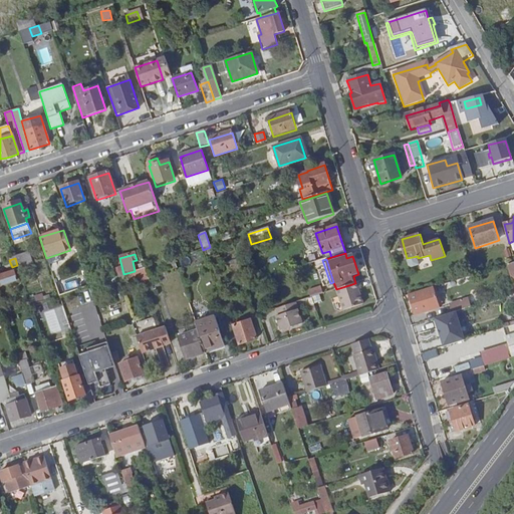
[(101,274),(104,282),(116,278),(114,270),(101,274)]
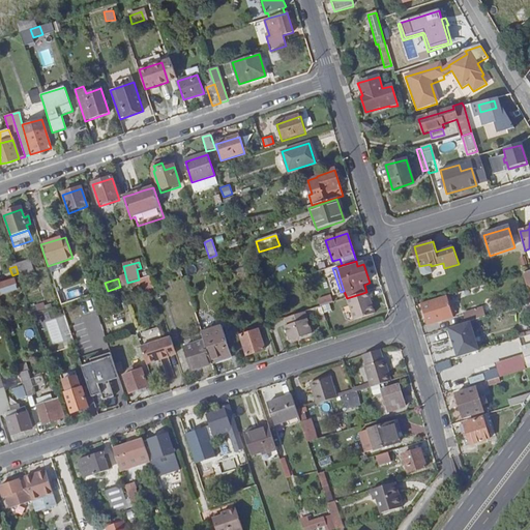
[(140,281),(120,287),(123,295),(133,292),(131,290),(143,287),(140,281)]
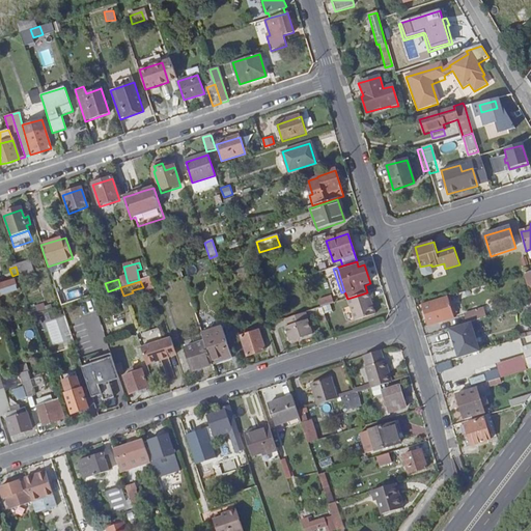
[(0,296),(18,290),(15,282),(0,286),(0,296)]
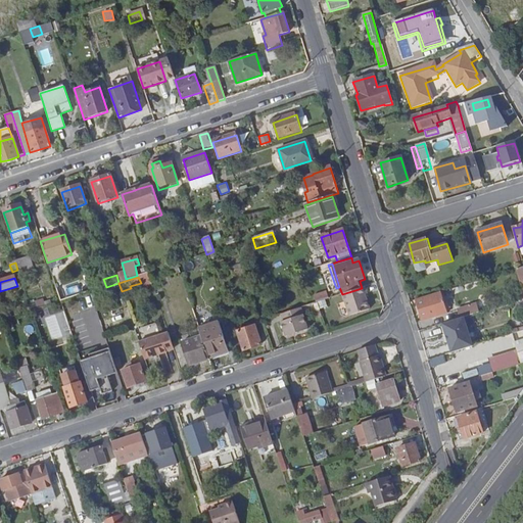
[(367,295),(365,287),(362,288),(342,294),(349,317),(369,310),(365,295),(367,295)]
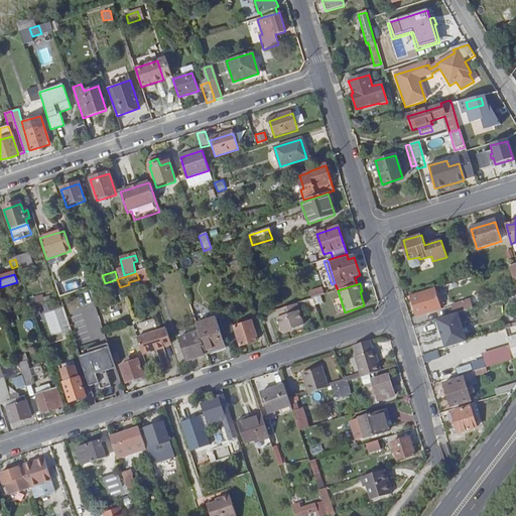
[(323,286),(309,289),(311,296),(324,293),(323,286)]
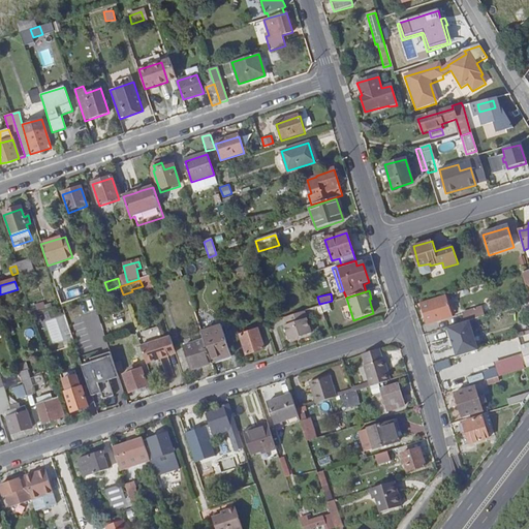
[(445,296),(421,303),(428,324),(453,317),(445,296)]
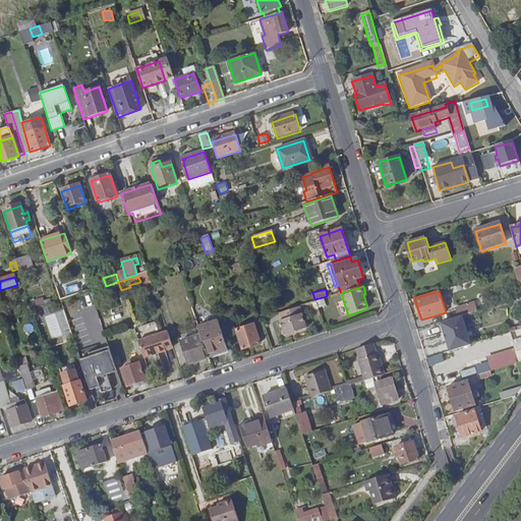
[(81,294),(60,301),(62,307),(83,300),(81,294)]
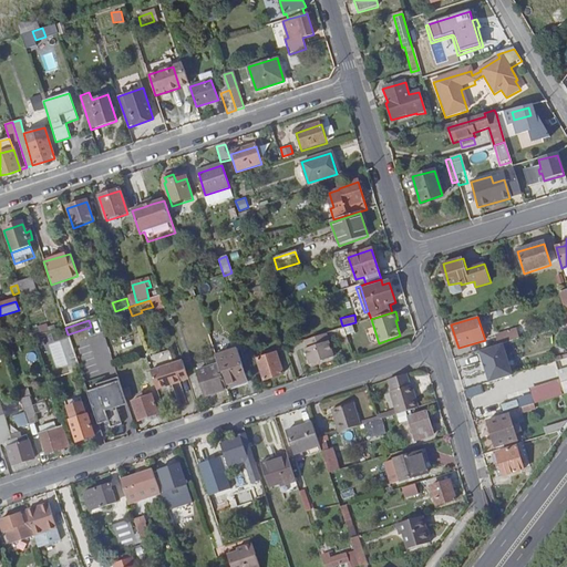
[(340,328),(342,336),(356,332),(352,325),(340,328)]
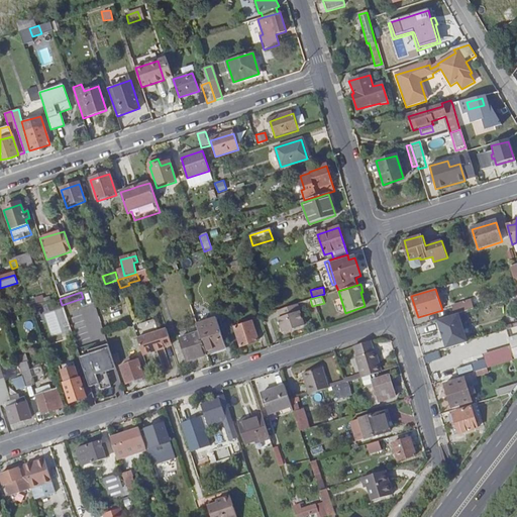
[(451,307),(453,315),(454,315),(474,309),(471,301),(451,307)]
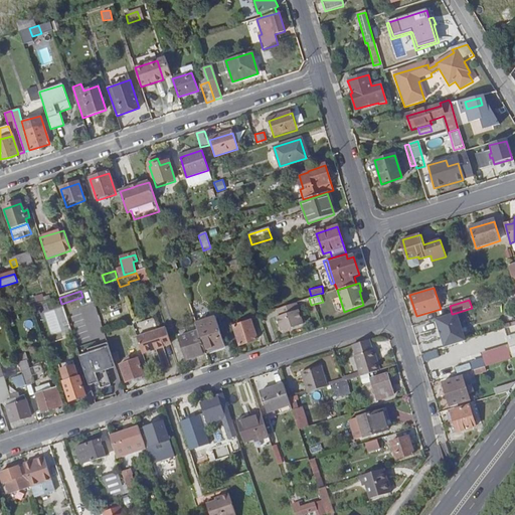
[(296,304),(277,310),(280,318),(277,319),(282,333),(303,326),(296,304)]
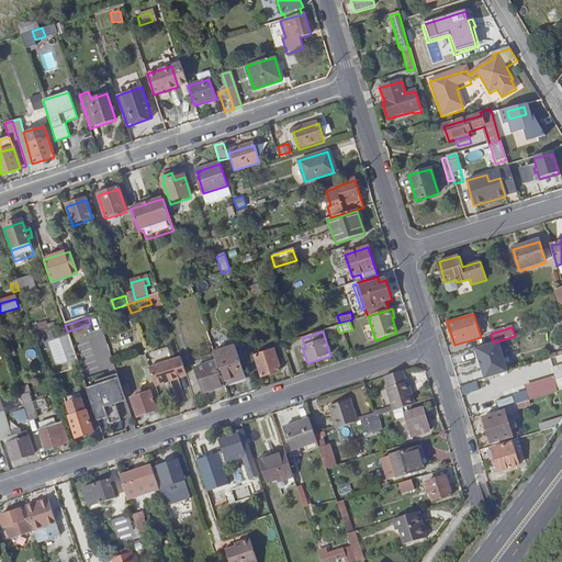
[(493,343),(475,348),(486,380),(504,374),(494,343),(493,343)]
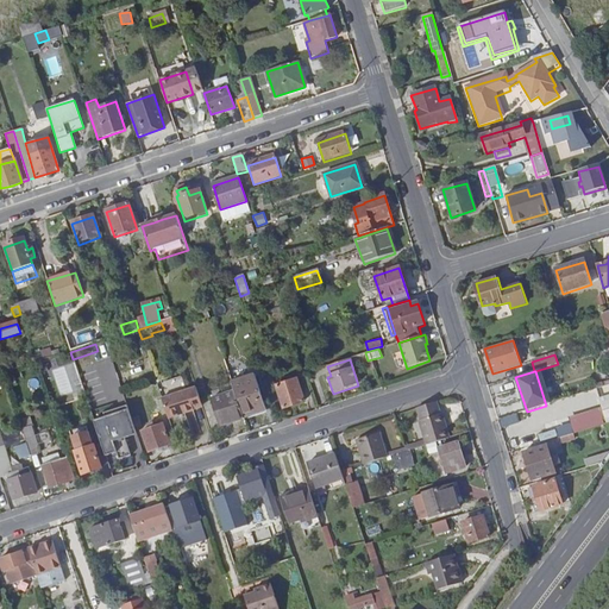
[(233,384),(234,390),(244,418),(265,410),(255,376),(233,384)]
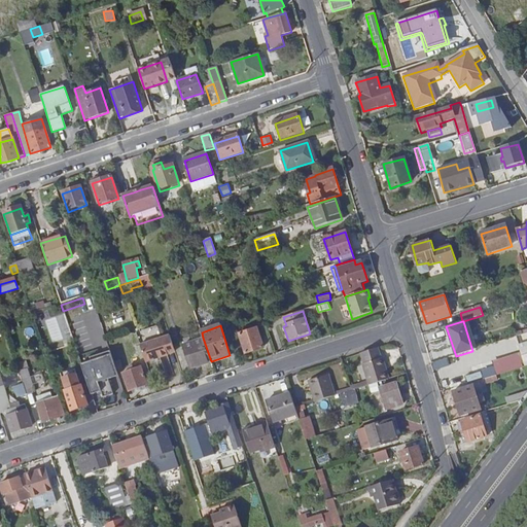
[(140,345),(146,364),(169,357),(168,354),(175,352),(169,336),(160,338),(156,328),(144,332),(147,343),(140,345)]
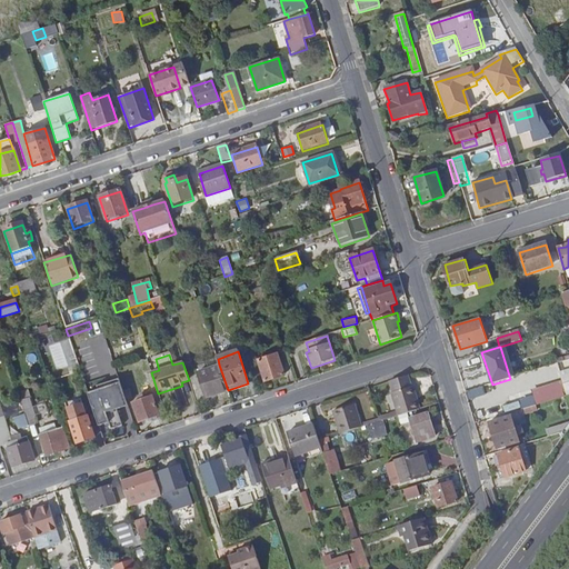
[(258,362),(266,383),(283,377),(277,356),(258,362)]
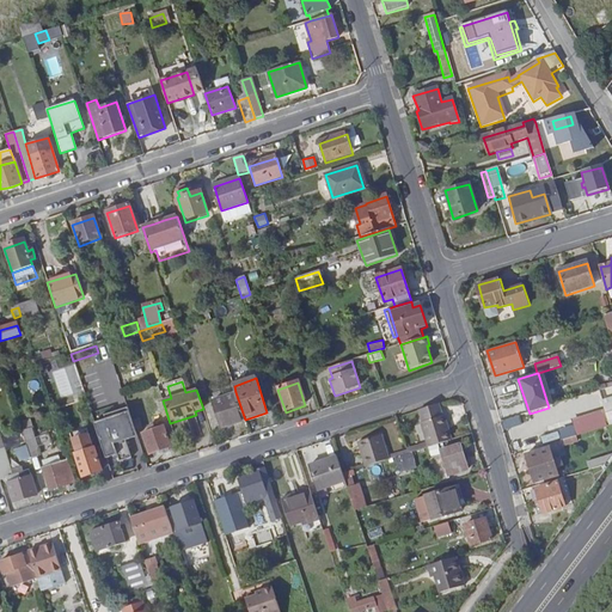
[(222,429),(246,422),(245,420),(236,392),(213,401),(222,429)]
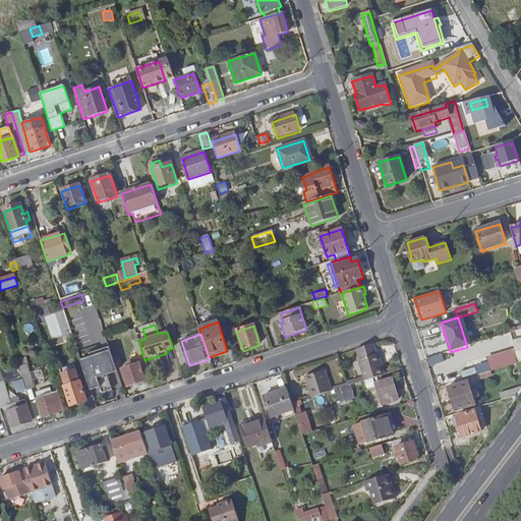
[(99,351),(107,375),(112,374),(117,372),(109,348),(104,350),(99,351)]
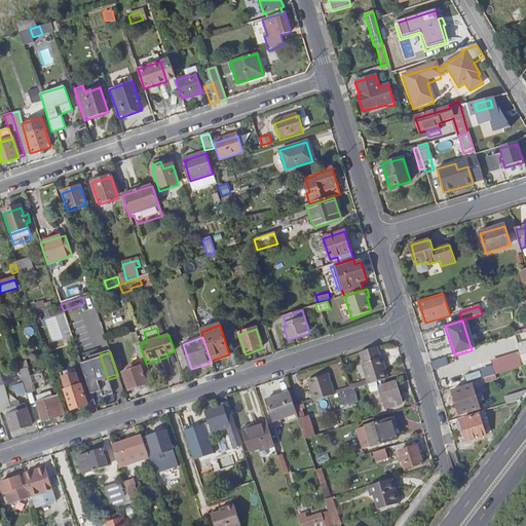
[(495,376),(522,368),(522,366),(524,366),(520,353),(491,363),(493,369),(495,376)]
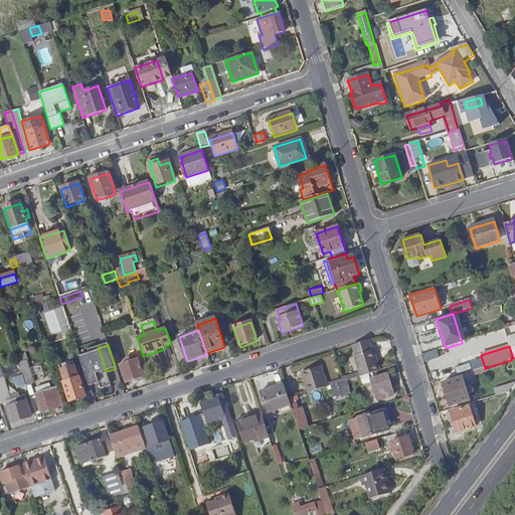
[(78,357),(89,387),(99,383),(101,389),(111,386),(106,371),(98,347),(88,351),(89,354),(78,357)]
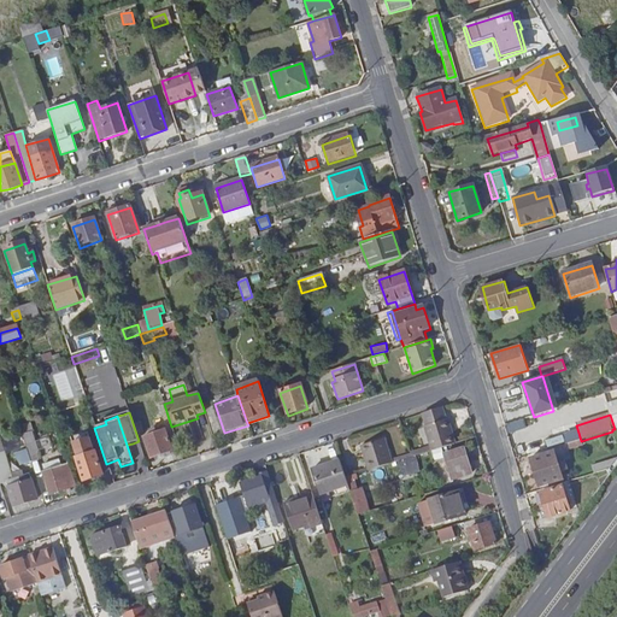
[(432,451),(454,444),(446,418),(424,425),(430,447),(432,451)]
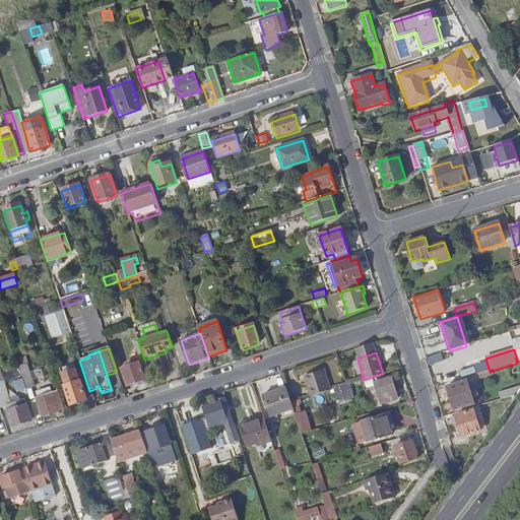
[(18,368),(26,365),(23,358),(16,361),(18,368)]
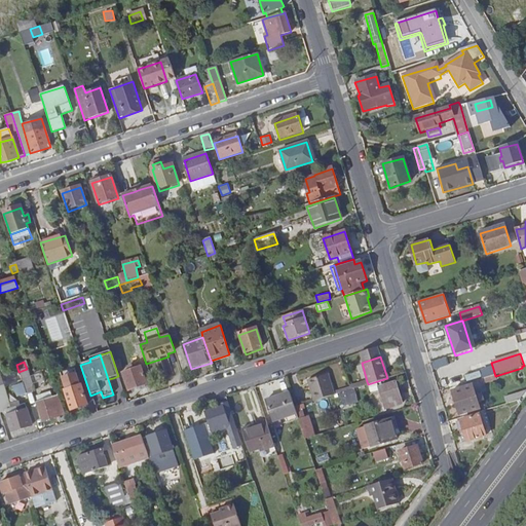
[(122,373),(128,390),(147,384),(141,367),(133,369),(132,366),(127,368),(128,371),(122,373)]
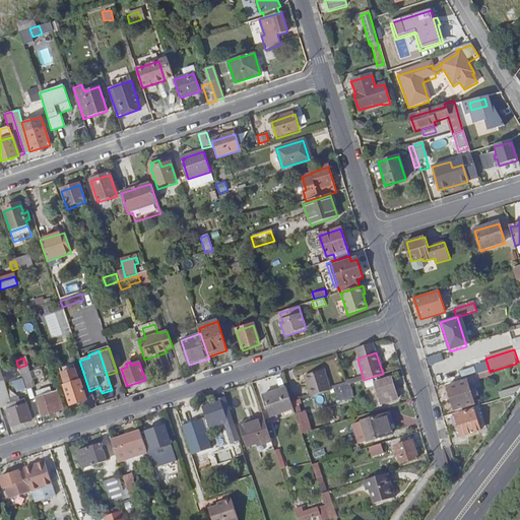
[(26,390),(26,391),(31,390),(34,386),(26,365),(18,368),(26,390)]
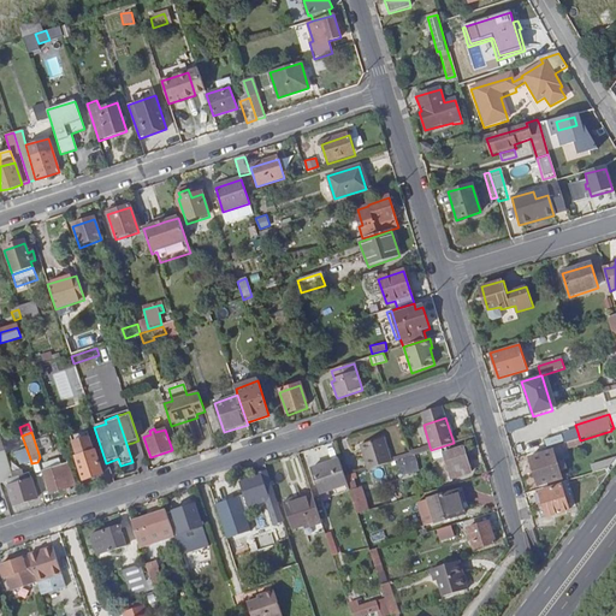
[(564,436),(567,444),(580,440),(578,432),(564,436)]
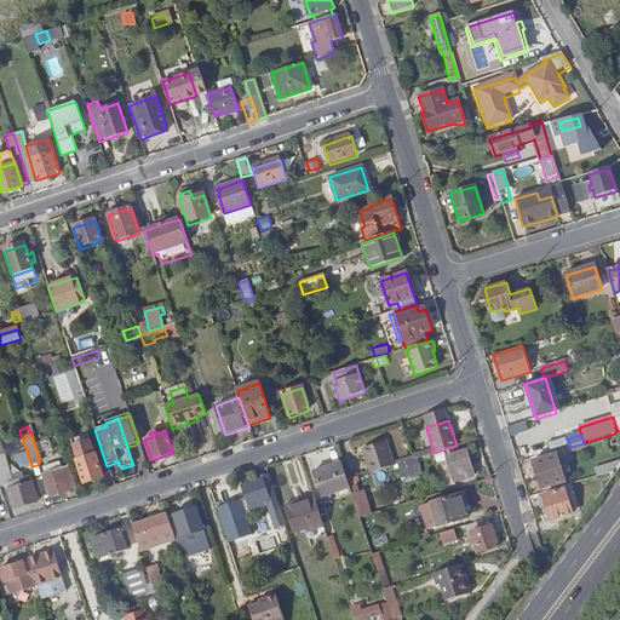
[(24,468),(32,465),(22,438),(16,441),(24,468)]
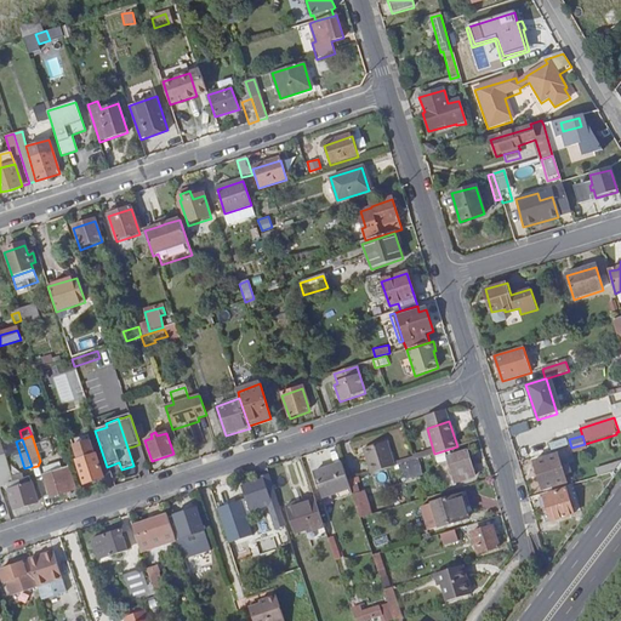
[(363,449),(371,473),(394,466),(386,440),(363,449)]
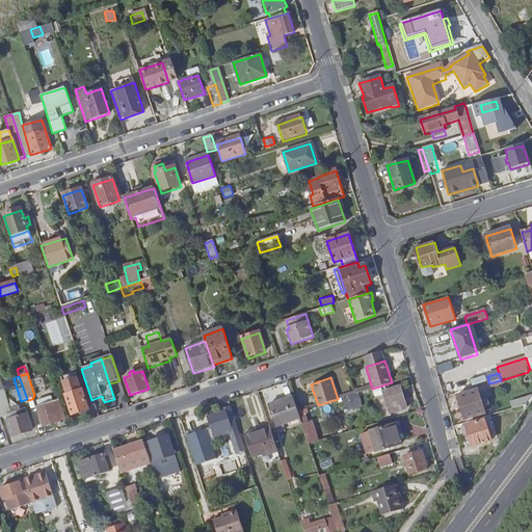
[(517,380),(509,382),(511,390),(520,388),(517,380)]
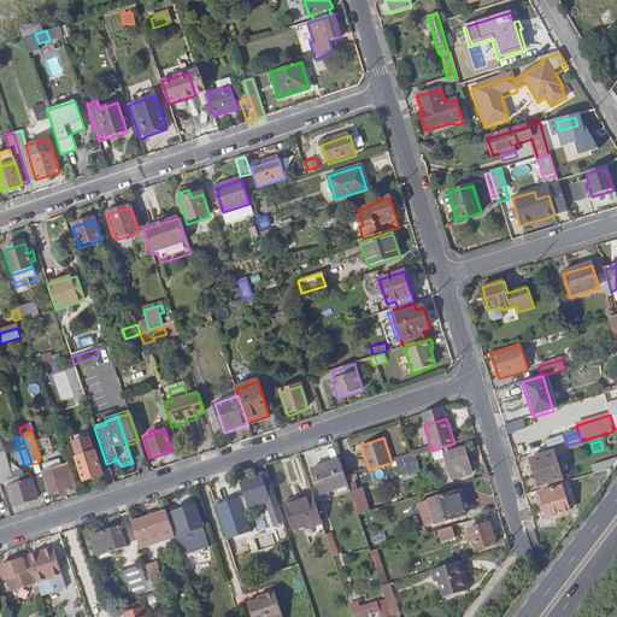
[(410,454),(411,457),(432,451),(430,447),(410,454)]
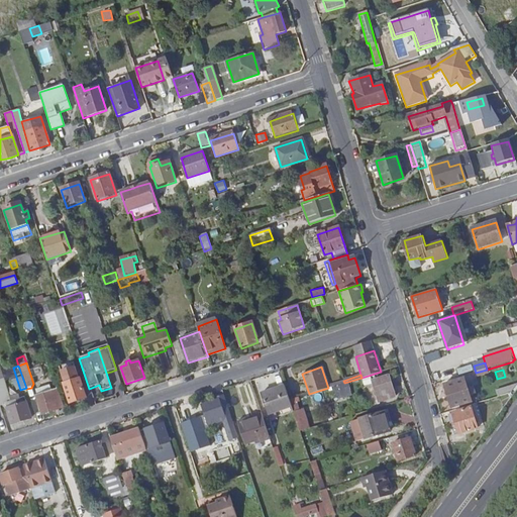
[(372,382),(379,402),(395,397),(389,376),(372,382)]
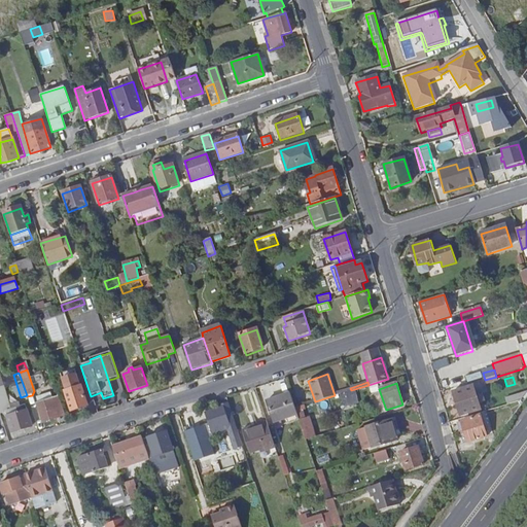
[(454,392),(461,416),(481,410),(473,386),(454,392)]
